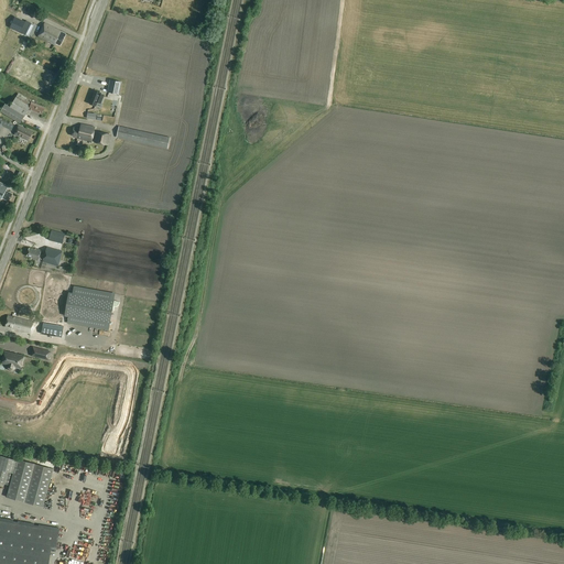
[(26,21),(20,33),(31,38),(36,25),(26,21)]
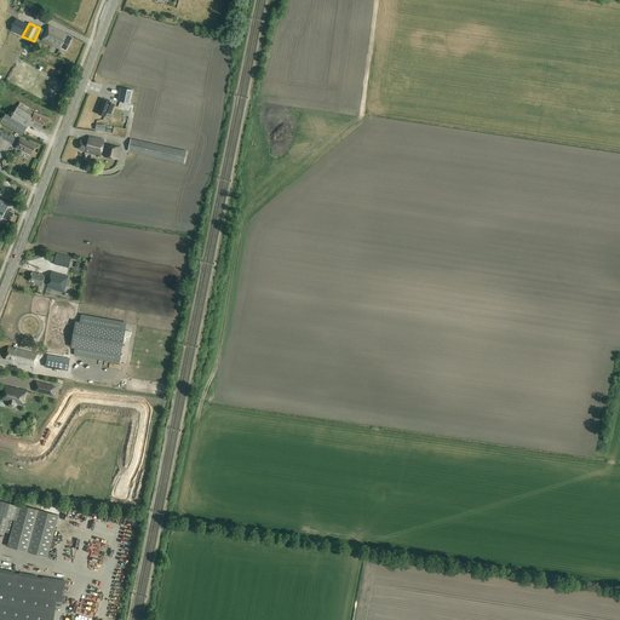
[(67,51),(73,38),(50,26),(42,40),(61,50),(62,47),(67,51)]
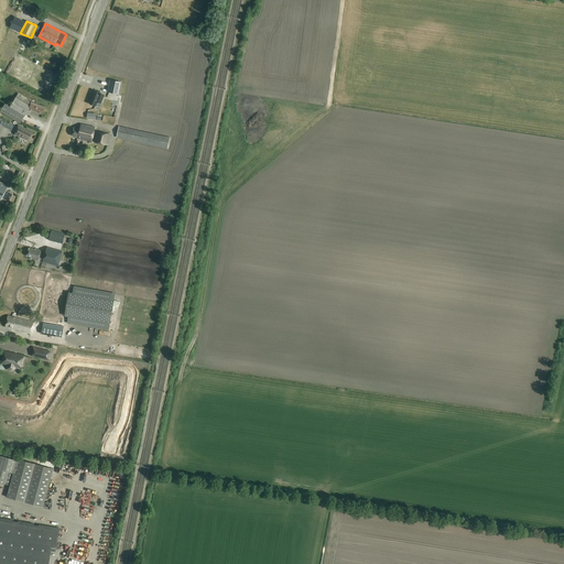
[(110,80),(108,93),(119,95),(121,83),(110,80)]
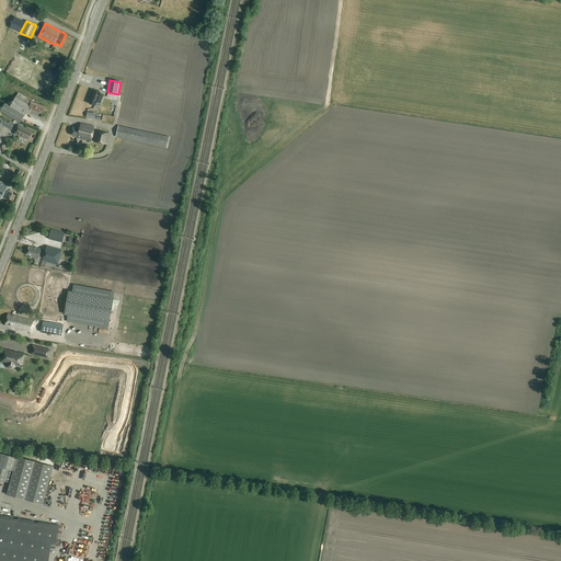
[(95,90),(91,100),(90,100),(89,102),(90,103),(96,105),(98,102),(101,103),(104,94),(101,93),(101,92),(95,90)]
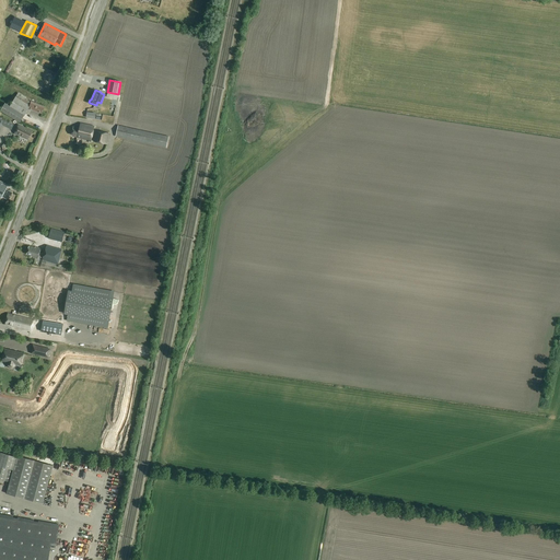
[(9,102),(7,104),(6,103),(1,111),(21,123),(28,109),(43,114),(45,107),(31,102),(27,100),(19,93),(12,103),(9,102)]
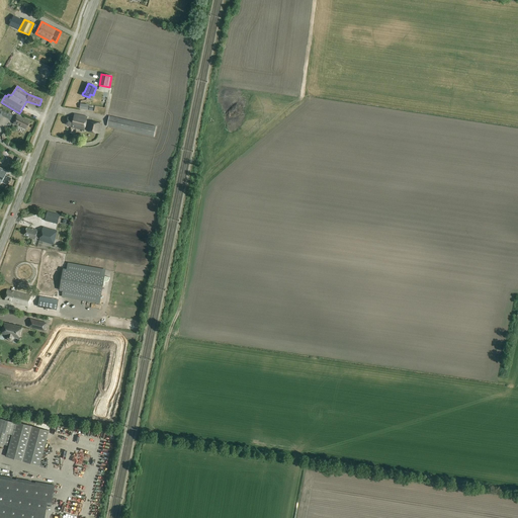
[(102,87),(101,89),(107,92),(105,96),(109,97),(112,91),(102,87)]
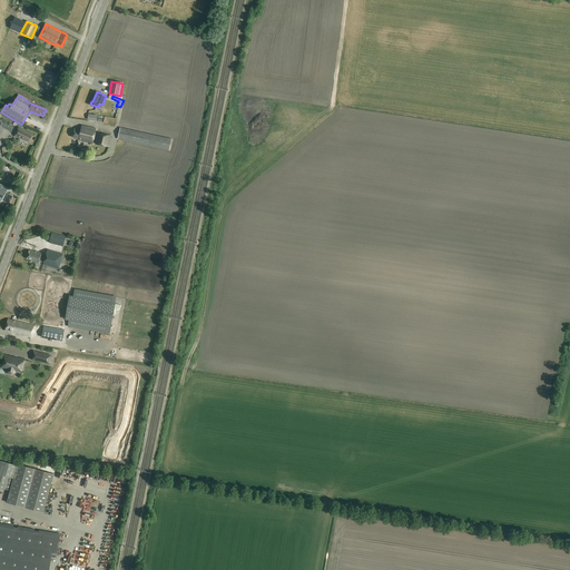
[(12,133),(15,127),(0,120),(0,131),(0,133),(2,128),(12,133)]
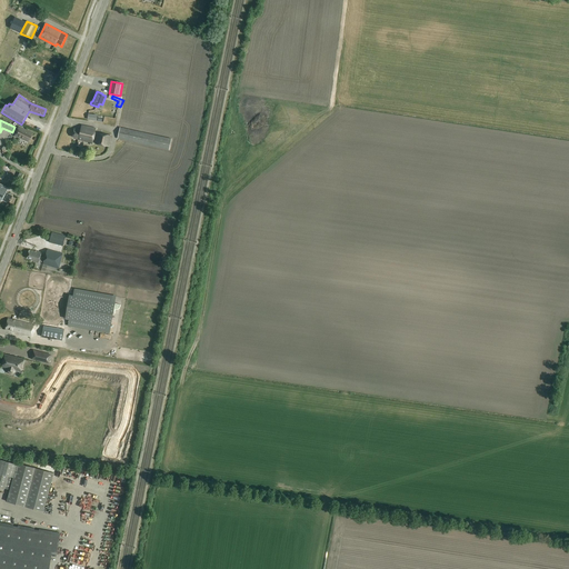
[(92,142),(96,128),(81,125),(80,130),(75,129),(72,137),(77,138),(76,139),(92,142)]
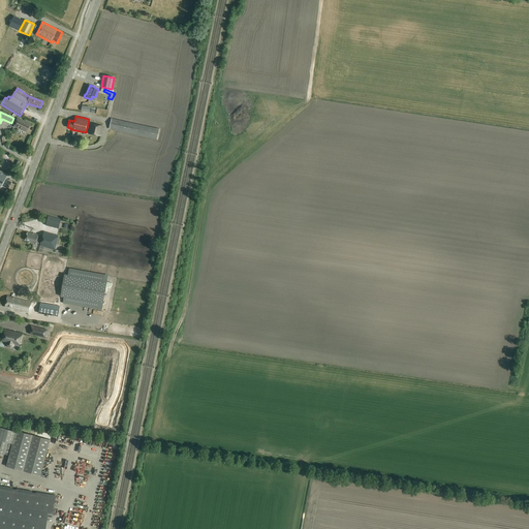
[(27,132),(31,124),(18,118),(13,126),(19,128),(19,127),(22,129),(21,129),(27,132)]
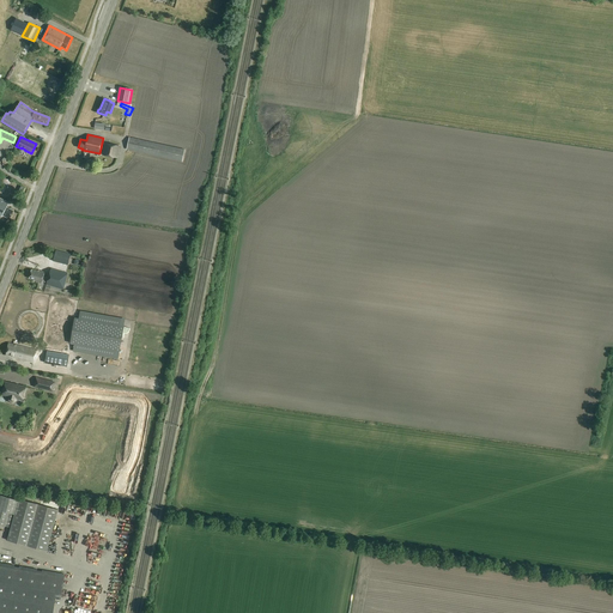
[(182,162),(184,150),(129,137),(127,150),(182,162)]
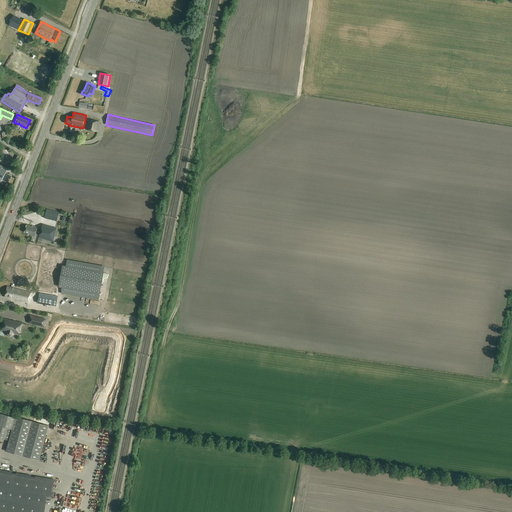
[(100,122),(91,120),(87,120),(85,130),(98,132),(100,122)]
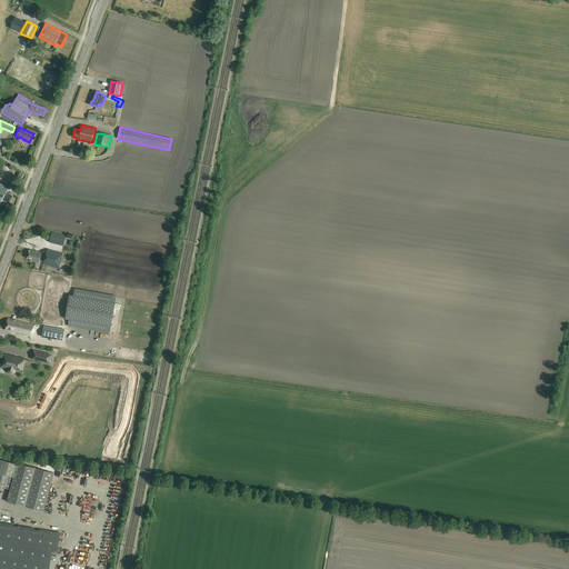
[(9,202),(12,196),(7,192),(9,189),(0,183),(0,200),(2,201),(2,200),(7,202),(8,201),(9,202)]
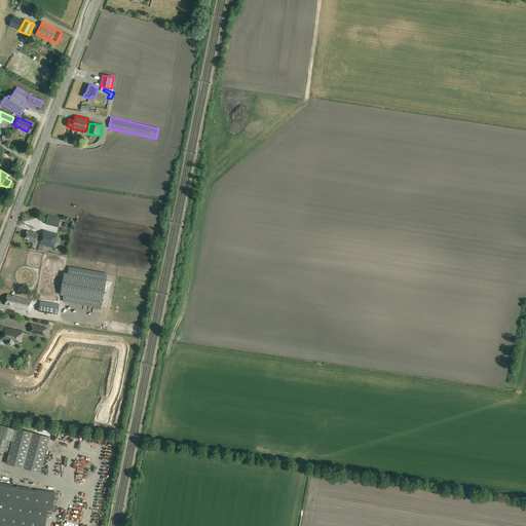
[(59,228),(61,218),(48,215),(45,225),(59,228)]
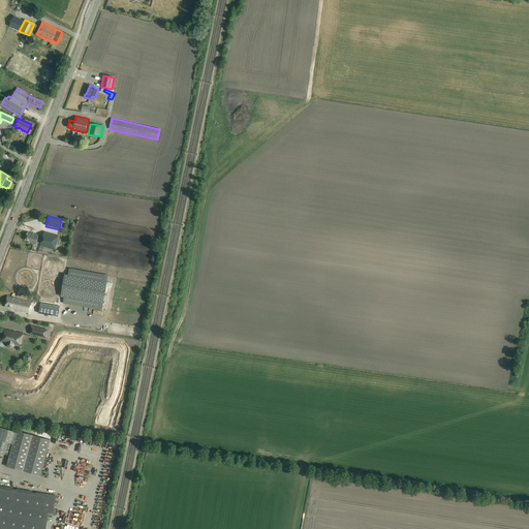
[(55,250),(59,236),(44,231),(41,240),(38,239),(39,235),(34,234),(33,235),(28,232),(26,240),(31,241),(31,242),(36,244),(36,243),(40,244),(40,246),(55,250)]
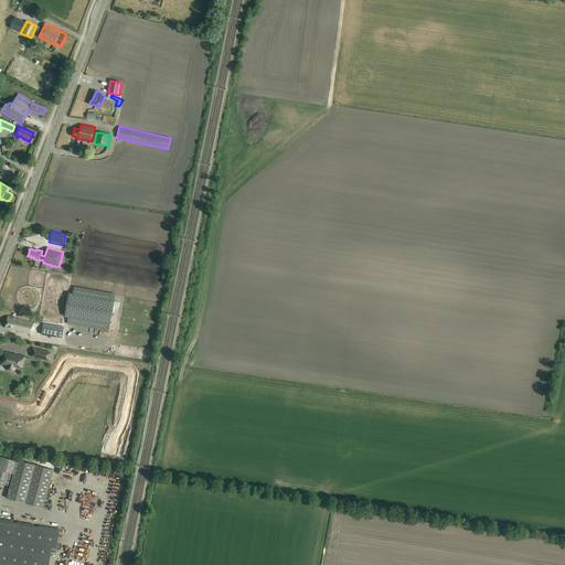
[(112,294),(74,287),(73,294),(68,292),(65,316),(68,317),(67,322),(105,329),(106,324),(110,324),(115,301),(110,300),(112,294)]
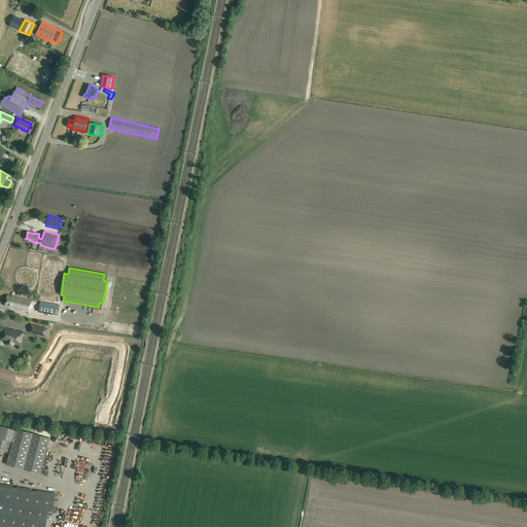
[(29,312),(32,301),(7,295),(5,306),(10,307),(15,308),(15,307),(19,308),(19,309),(29,312)]
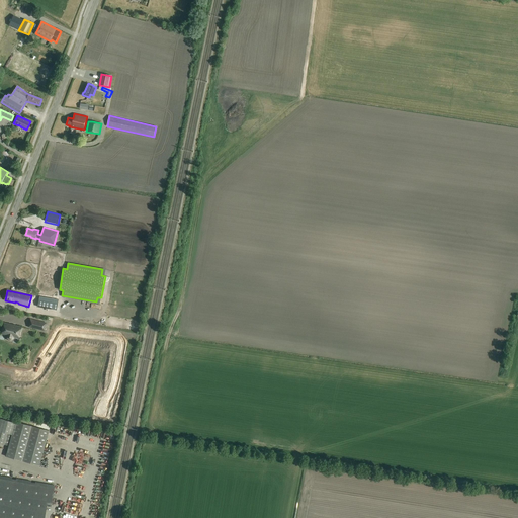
[(57,310),(59,297),(40,294),(38,307),(57,310)]
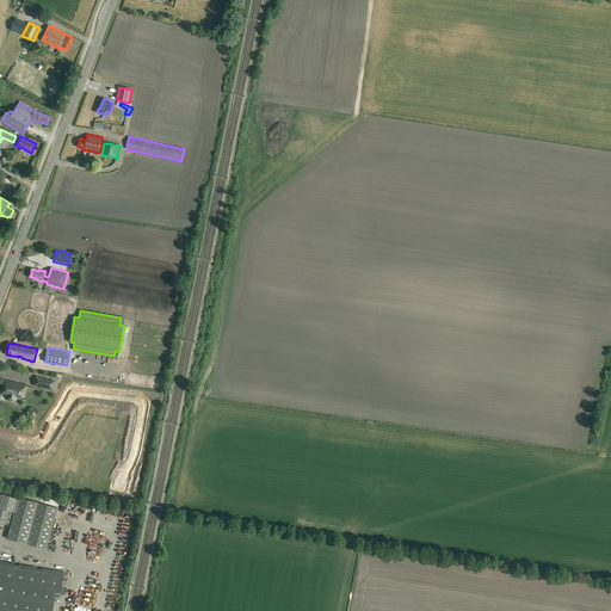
[(34,386),(53,390),(54,387),(53,387),(54,383),(55,384),(55,381),(36,376),(34,386)]
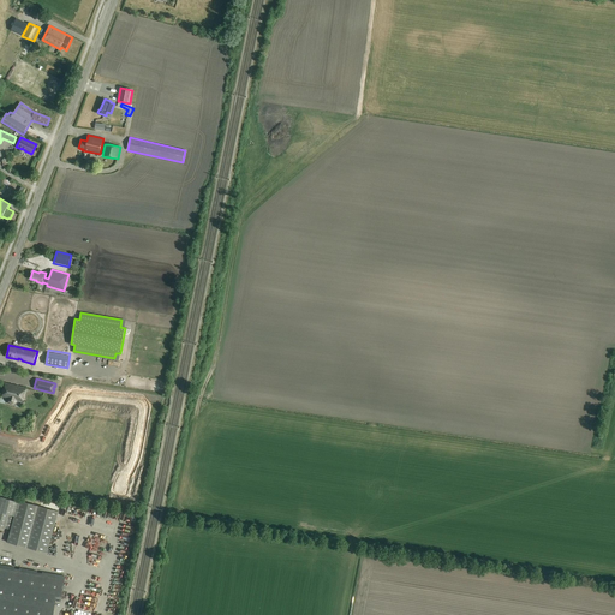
[(25,388),(6,383),(6,388),(4,387),(1,396),(5,396),(7,398),(7,399),(7,400),(7,401),(9,402),(9,404),(10,404),(11,405),(12,405),(13,405),(15,404),(16,404),(16,402),(17,401),(17,400),(23,401),(23,396),(25,388)]
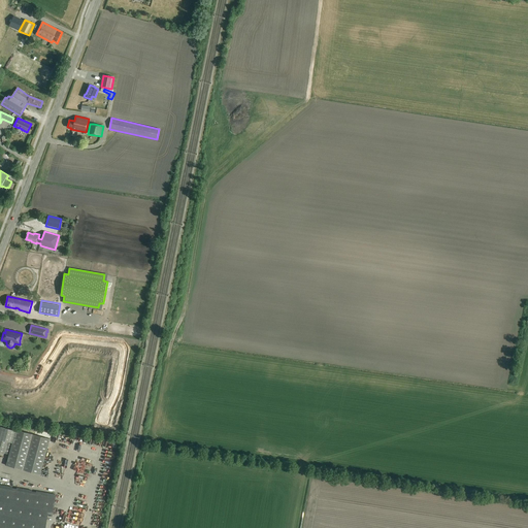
[(40,474),(50,440),(0,427),(0,428),(0,452),(9,455),(6,465),(40,474)]
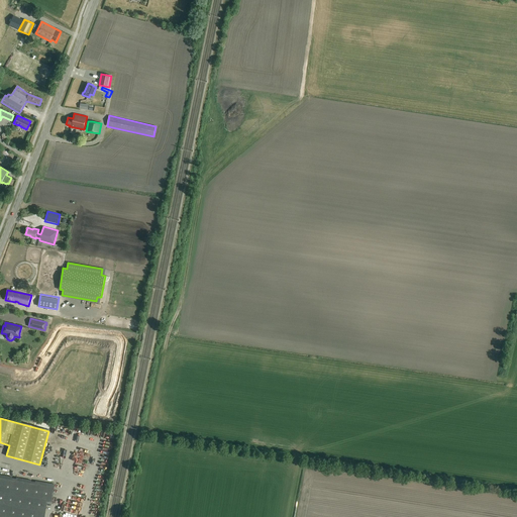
[(98,435),(98,437),(105,439),(106,431),(95,428),(94,434),(98,435)]
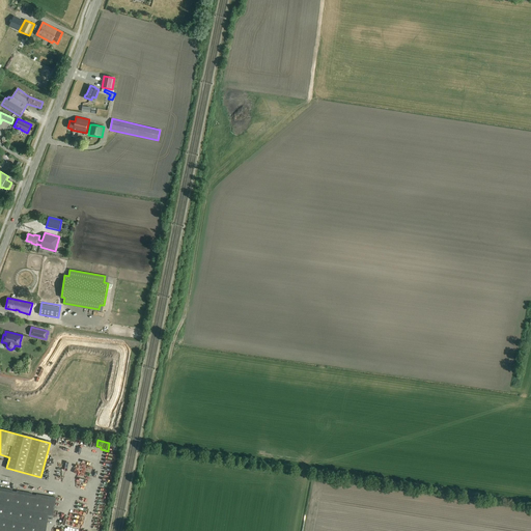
[(17,492),(12,491),(12,490),(0,486),(0,530),(46,530),(49,518),(53,518),(56,497),(36,494),(36,495),(32,494),(32,493),(17,491),(17,492)]
